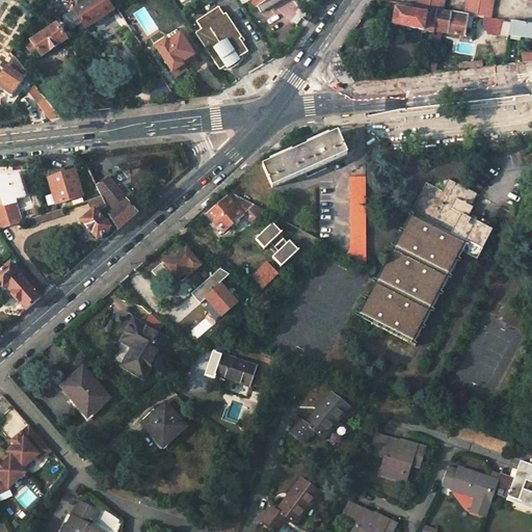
[(112,0),(91,0),(70,15),(81,31),(117,7),(112,0)]
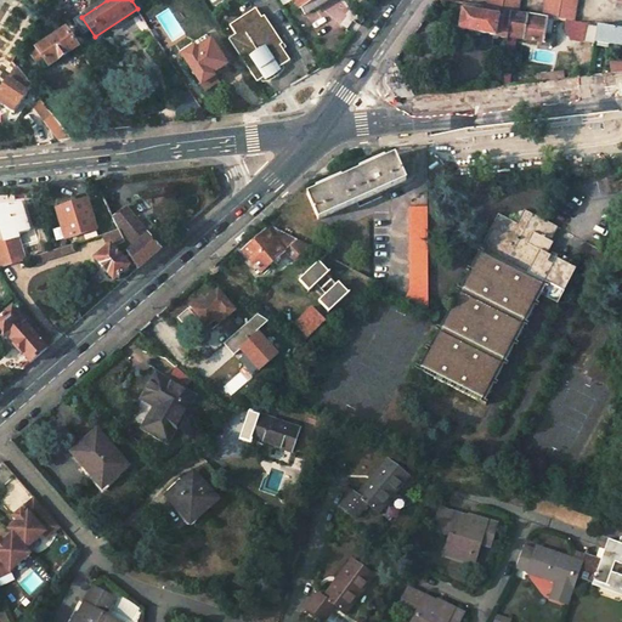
[(327,0),(314,0),(309,4),(314,10),(327,0)]
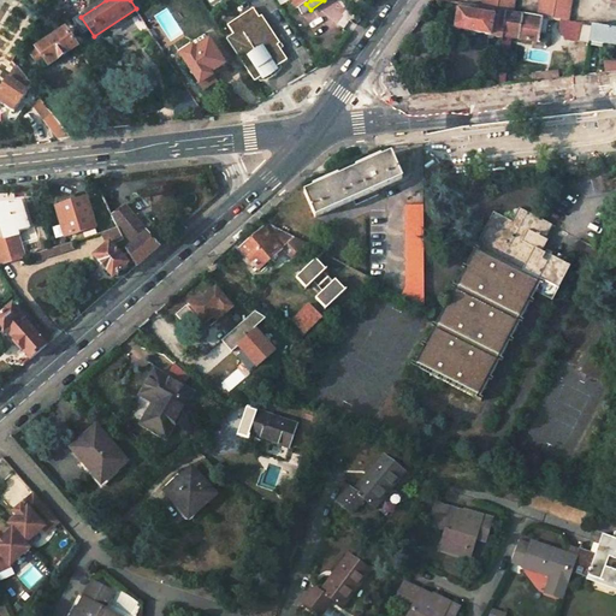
[(505,11),(514,12),(514,0),(483,0),(481,7),(505,11)]
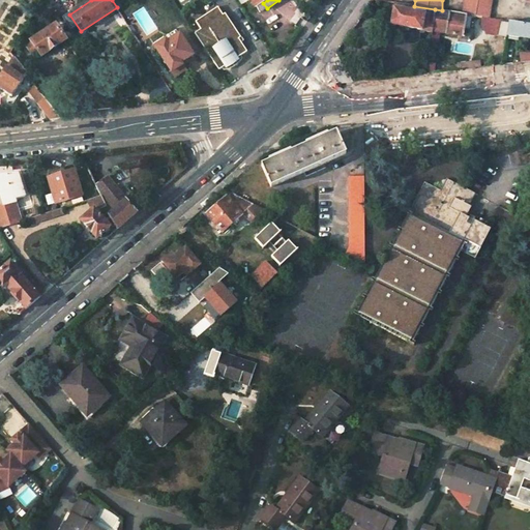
[(490,18),(492,0),(464,0),(462,13),(465,13),(482,17),(490,18)]
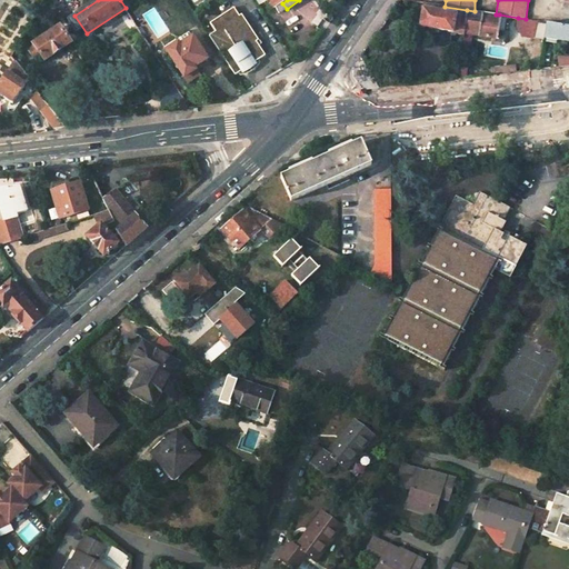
[(445,7),(422,3),(419,27),(463,33),(467,10),(445,7)]
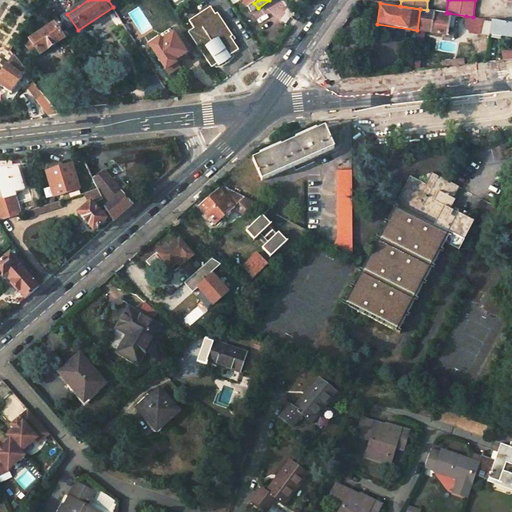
[(195,28),(189,32),(212,67),(218,64),(219,65),(231,58),(230,56),(239,50),(231,37),(233,36),(218,13),(216,14),(211,6),(190,21),(195,28)]
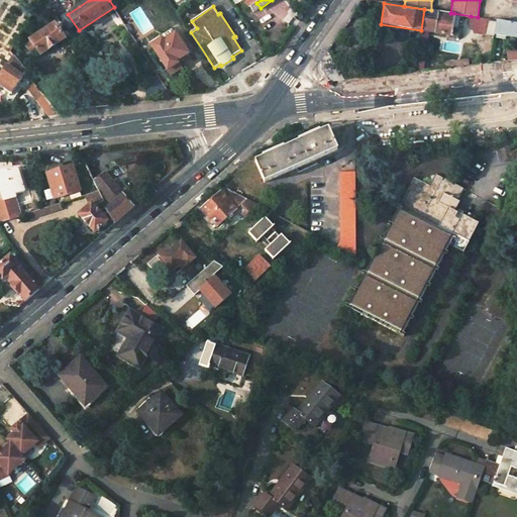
[(450,35),(453,13),(450,13),(431,10),(424,9),(421,30),(450,35)]
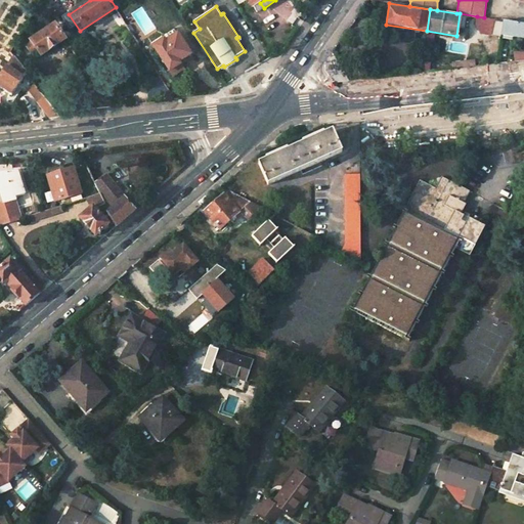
[(477,16),(476,25),(480,32),(490,33),(500,35),(500,34),(503,19),(484,17),(477,16)]
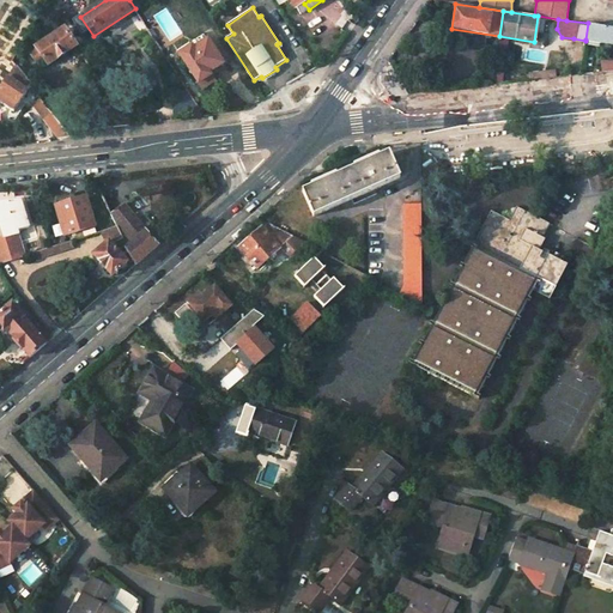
[(612,26),(588,23),(586,40),(612,43),(612,26)]
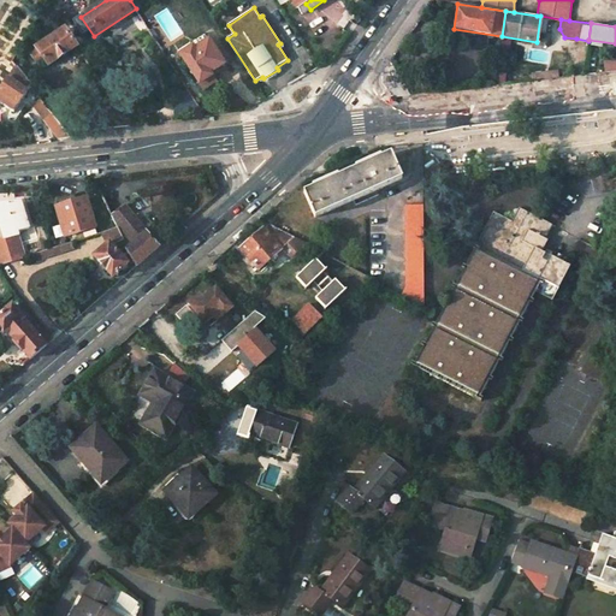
[(36,48),(30,53),(36,60),(41,57),(46,64),(73,43),(64,29),(35,47),(36,48)]
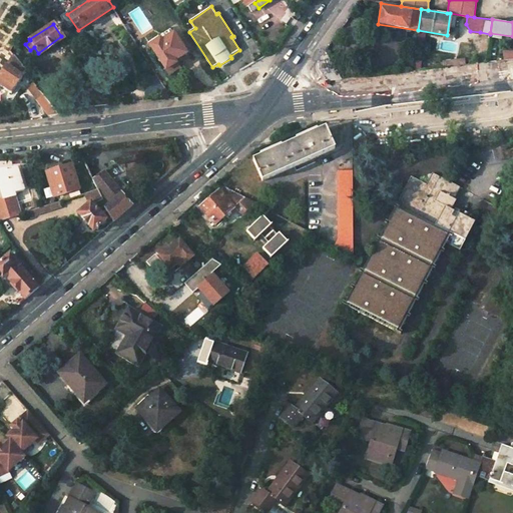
[(161,39),(150,47),(167,71),(177,63),(176,61),(187,53),(174,34),(162,42),(161,39)]
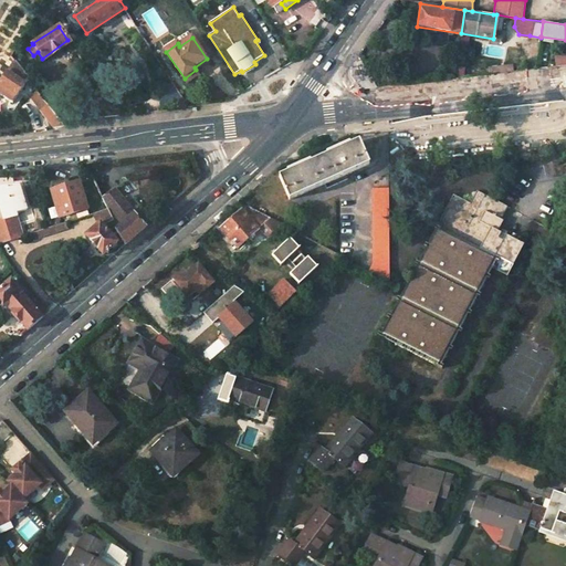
[(556,66),(565,64),(565,54),(555,55),(556,66)]
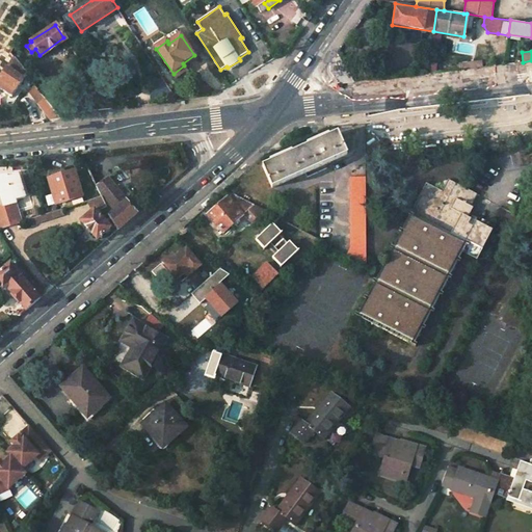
[(14,58),(0,78),(0,89),(10,97),(26,73),(14,58)]
